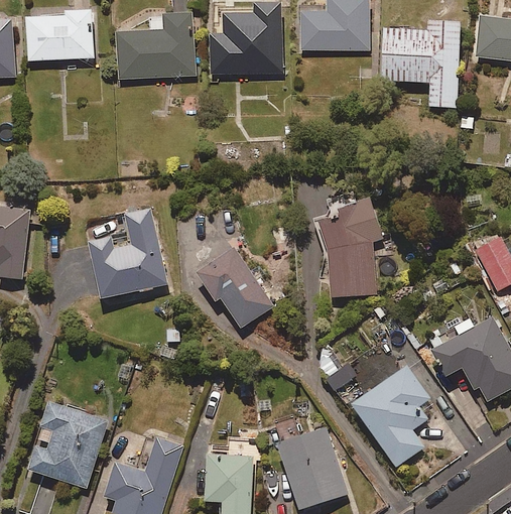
[(327,0),(327,10),(300,10),(299,48),(369,48),(369,0),(327,0)]
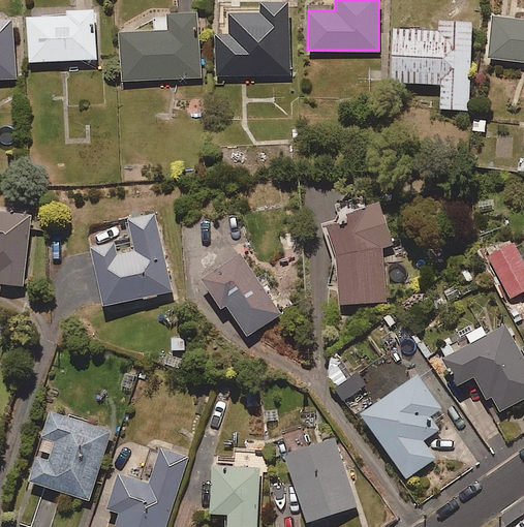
[(289,3),(262,3),(262,12),(228,12),(228,33),(215,33),(215,75),(289,75),(289,3)]
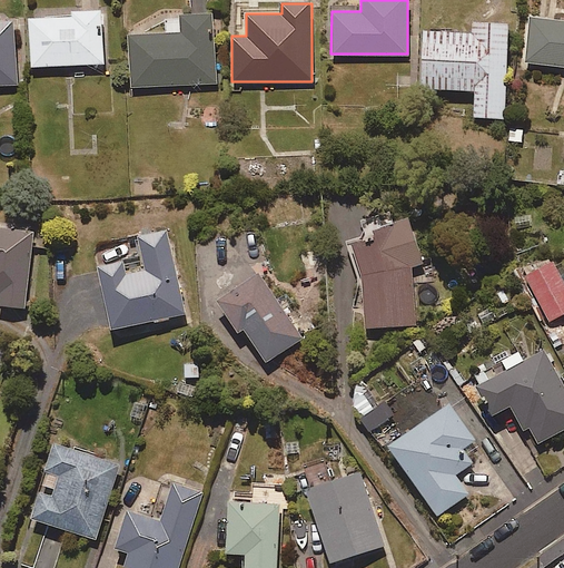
[(101,11),(72,12),(72,16),(28,18),(30,67),(104,64),(101,11)]
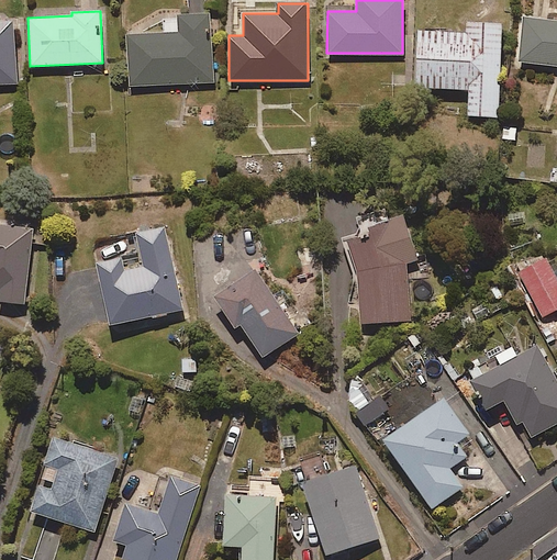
[(179,32),(124,34),(127,86),(213,82),(210,13),(178,15),(179,32)]
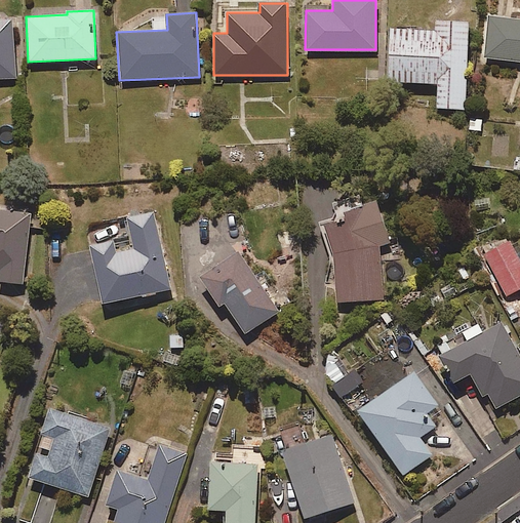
[(519,18),(489,15),(484,57),(519,62),(519,18)]
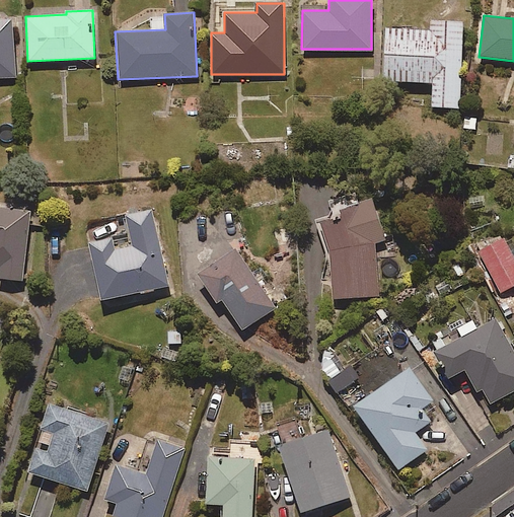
[(0,77),(13,77),(11,19),(0,19),(0,77)]
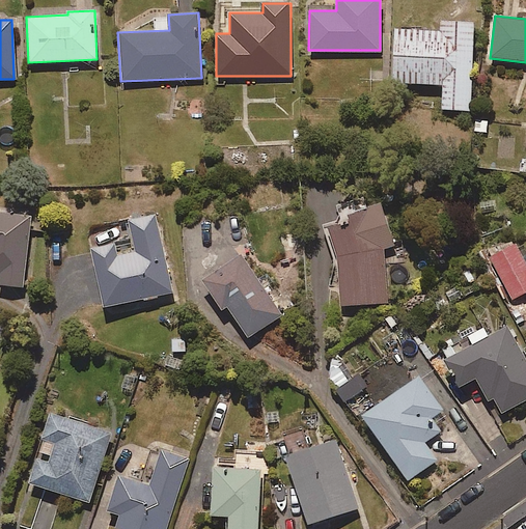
[(442,31),(396,28),(392,82),(441,85),(439,109),(468,111),(474,24),(443,22),(442,31)]
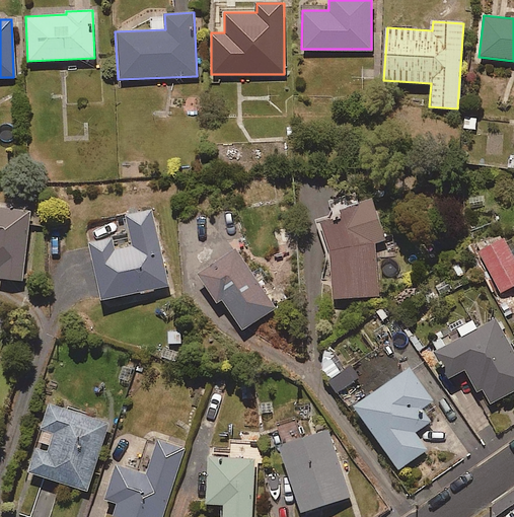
[(342,219),(322,226),(332,250),(334,295),(376,293),(374,243),(389,238),(375,197),(339,209),(342,219)]
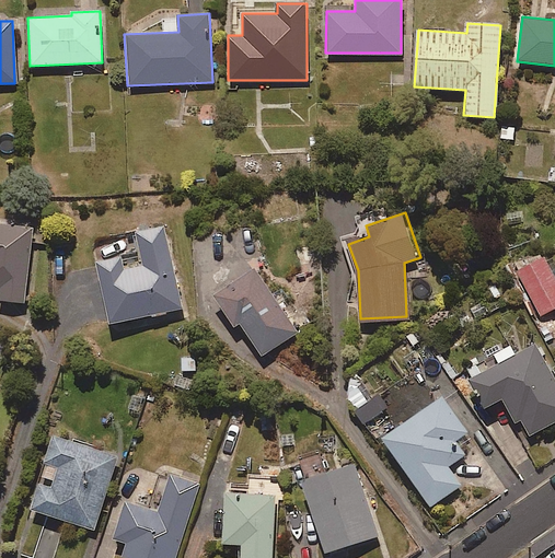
[(30,229),(0,225),(0,301),(22,304),(30,229)]
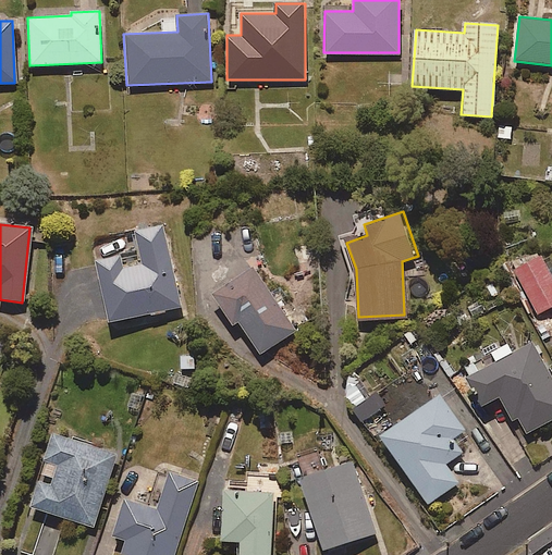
[(122,255),(95,260),(108,323),(181,307),(163,225),(134,232),(142,264),(124,268),(122,255)]
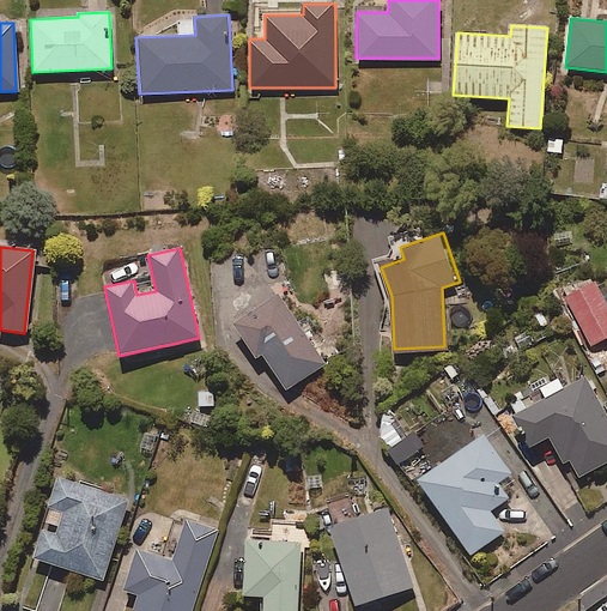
[(606,304),(596,282),(566,296),(588,345),(606,336),(606,304)]
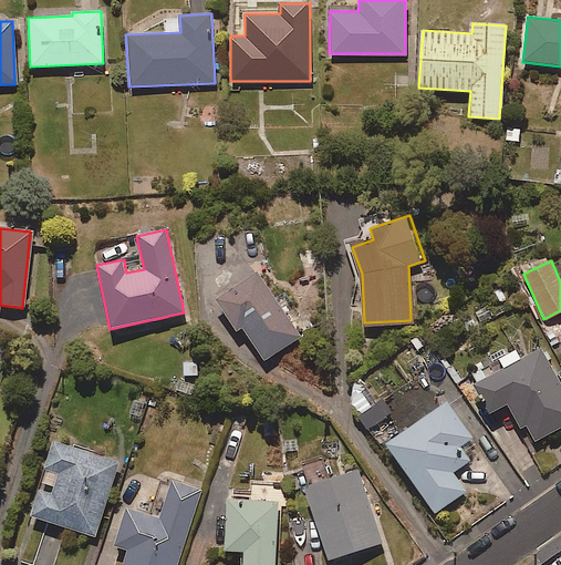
[(258,271),(215,299),(236,331),(241,328),(262,360),(300,336),(258,271)]
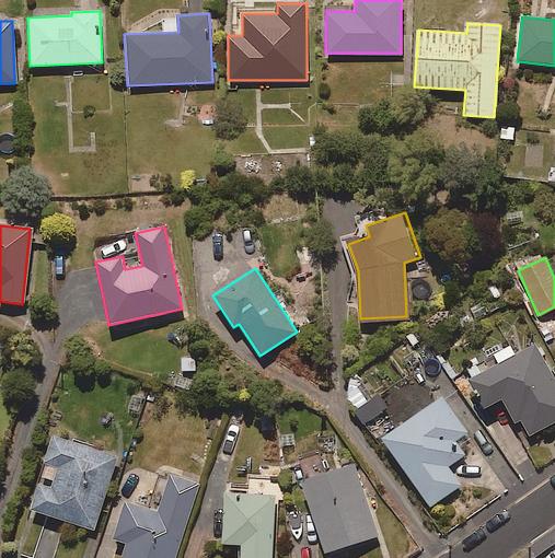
[(554,372),(539,341),(467,380),(485,411),(503,402),(515,423),(521,422),(529,437),(554,422),(554,372)]
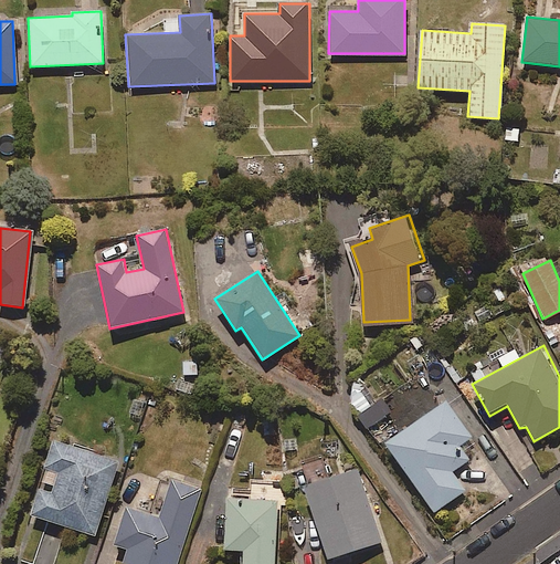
[(369,407),(357,390),(345,399),(356,416),(369,407)]
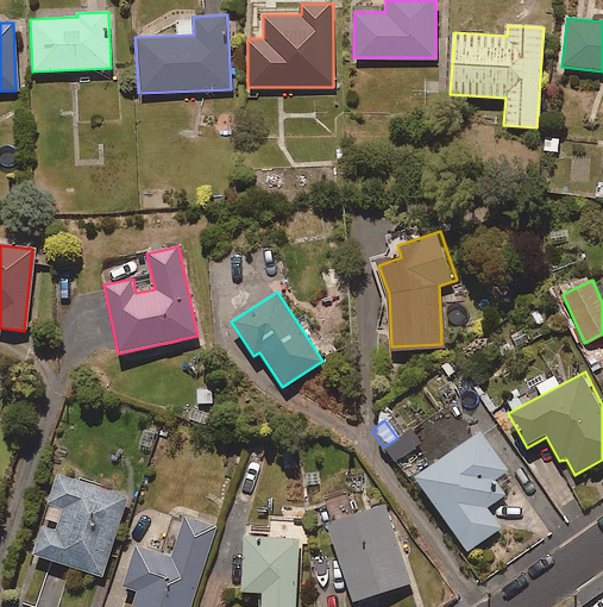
[(483,432),(415,479),(466,554),(503,529),(489,507),(507,495),(496,479),(509,470),(483,432)]
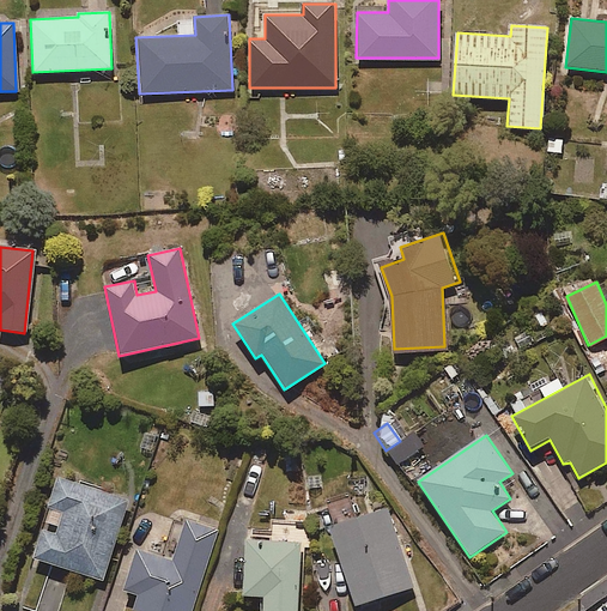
[(42,528),(32,557),(99,579),(126,498),(58,477),(48,508),(61,512),(54,533),(42,528)]
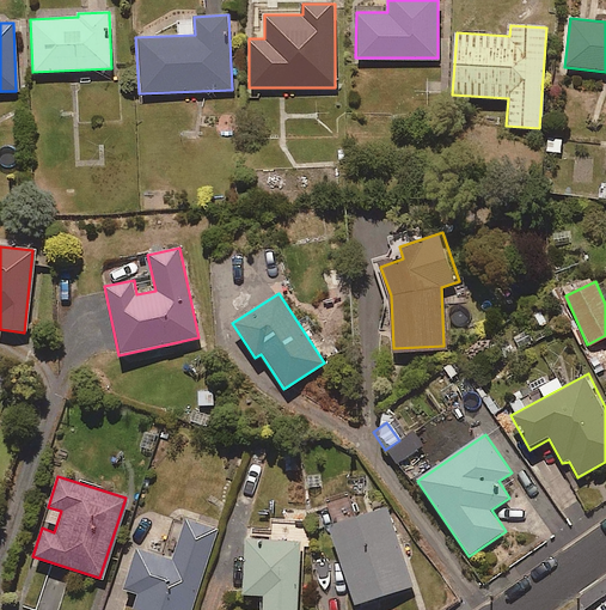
[(386,508),(329,528),(354,604),(411,586),(386,508)]
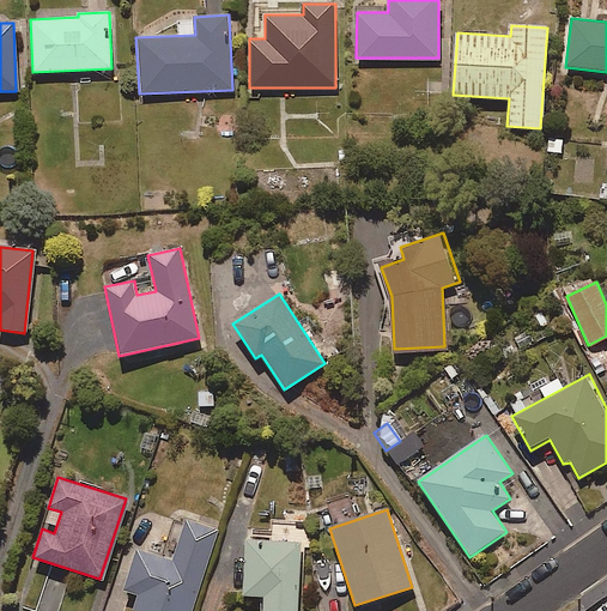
[(137,550),(123,592),(137,596),(131,610),(190,610),(217,531),(184,520),(173,562),(137,550)]
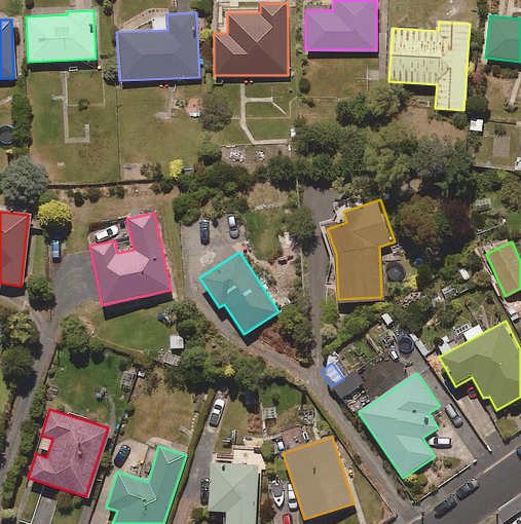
[(253,523),(256,464),(212,462),(209,512),(226,513),(225,523),(253,523)]
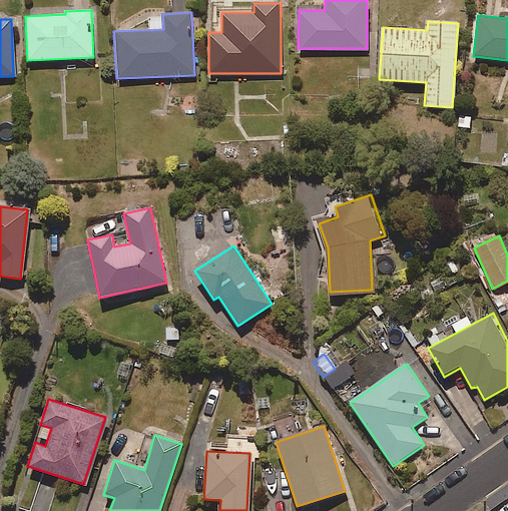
All buildings are outlined.
